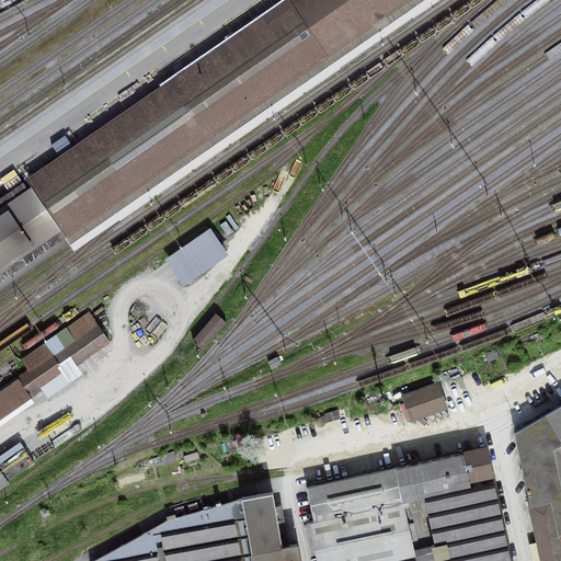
[(290,0),(282,0),(25,178),(31,185),(61,229),(67,236),(329,55),(290,0)]
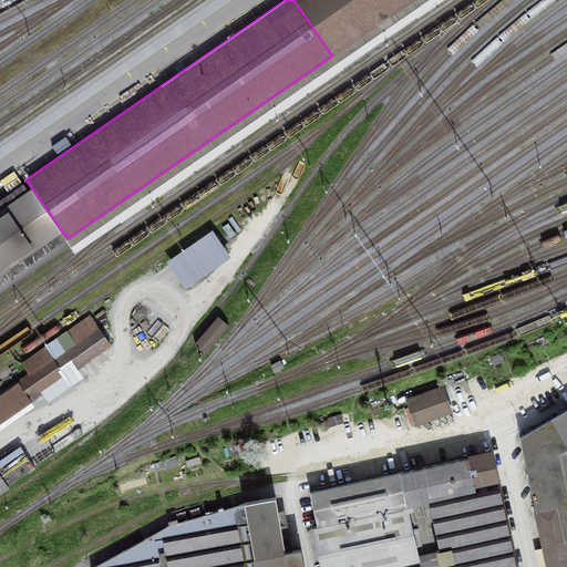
[(436,0),(411,0),(332,55),(68,238),(75,250),(436,0)]
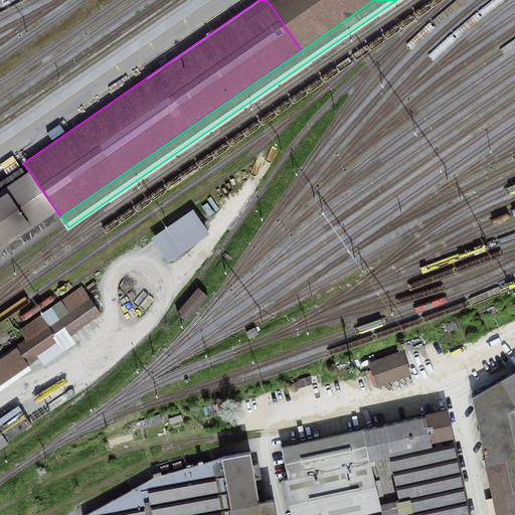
[(267,0),(302,50),(373,0),(267,0)]
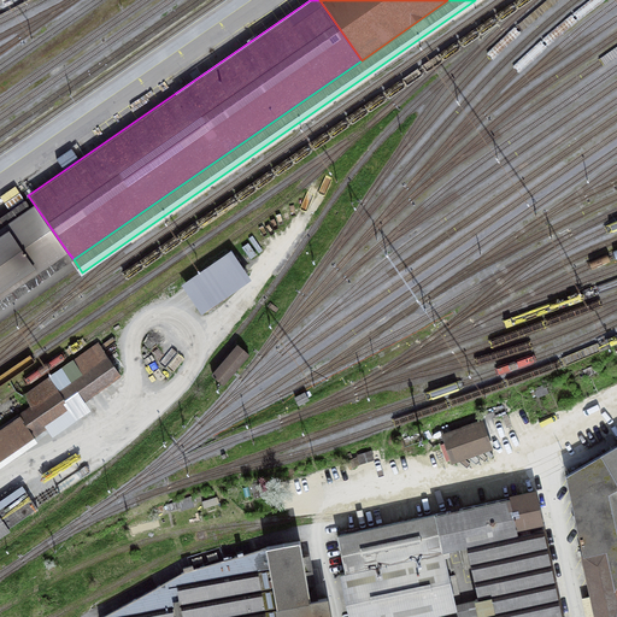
[(0,216),(0,227),(30,206),(25,200),(0,216)]
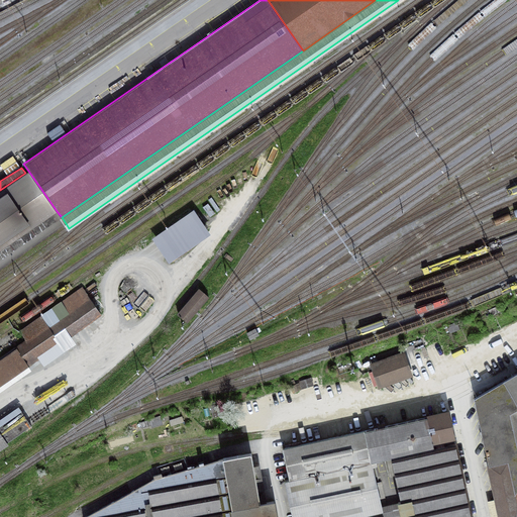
[(25,173),(0,190),(0,249),(57,211),(28,171),(25,173)]
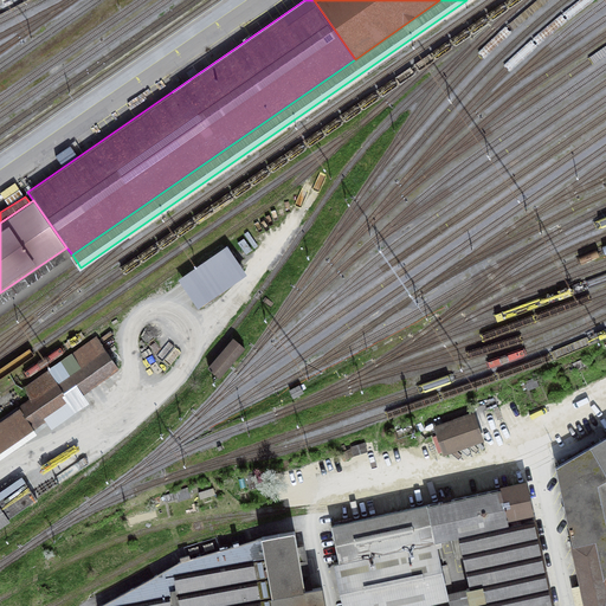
[(179,279),(198,307),(247,274),(227,245),(179,279)]
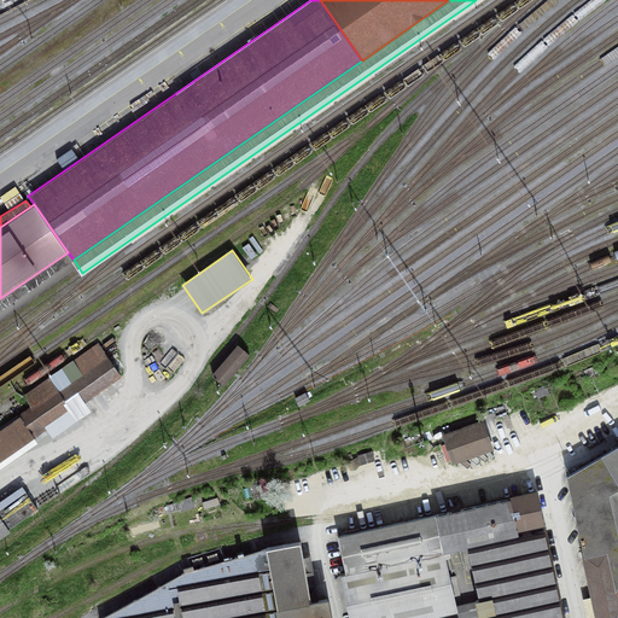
[(68,252),(0,298),(0,309),(74,260),(68,252)]
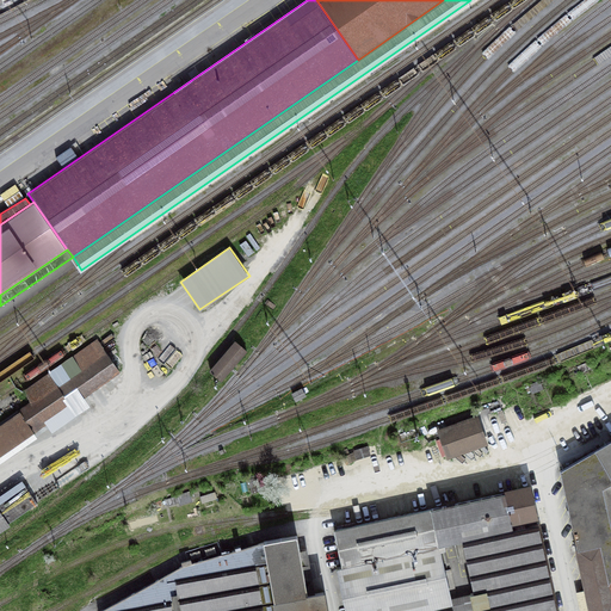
[(98,340),(49,374),(71,405),(119,371),(98,340)]
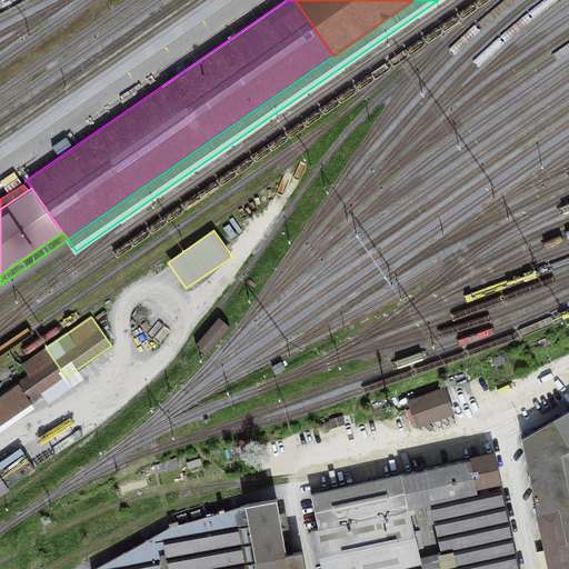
[(219,317),(195,345),(207,355),(230,327),(219,317)]
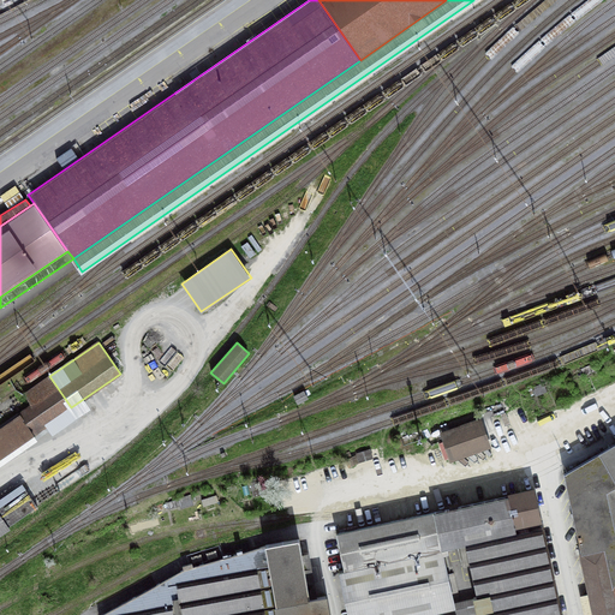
[(31,405),(21,412),(34,433),(71,407),(49,376),(24,393),(31,405)]
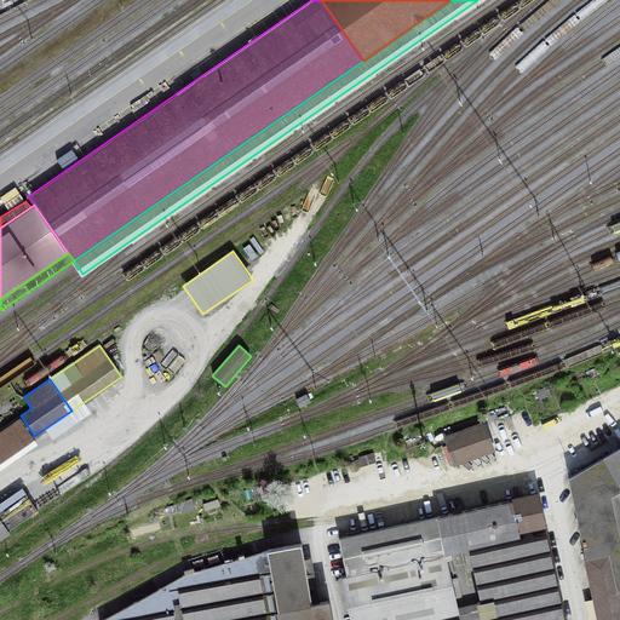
[(0,429),(0,459),(34,436),(21,415),(0,429)]
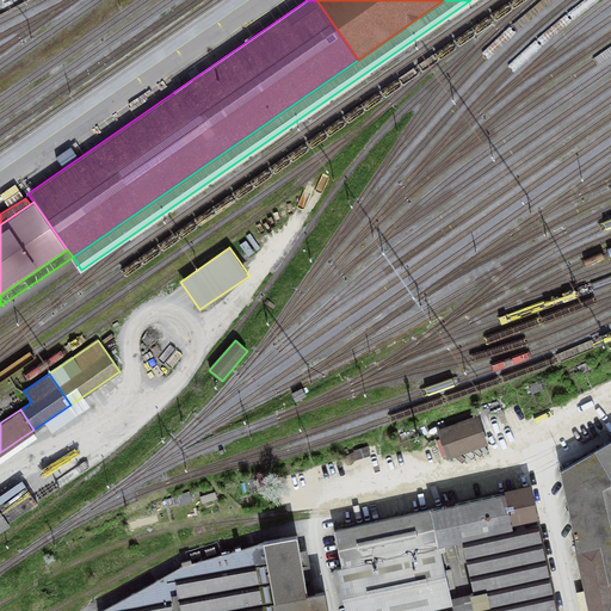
[(476,419),(440,431),(449,456),(485,443),(476,419)]
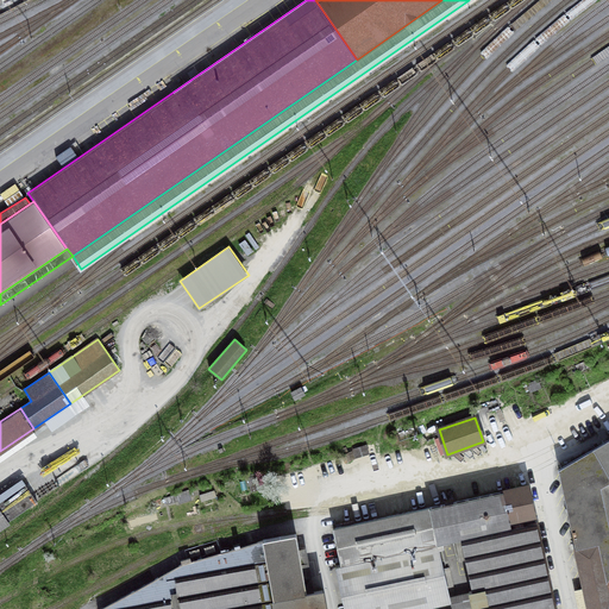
[(608,608),(608,439),(559,469),(588,608),(608,608)]
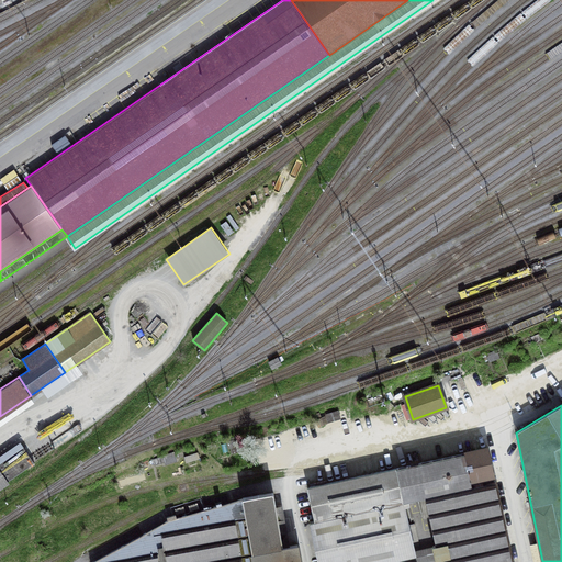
[(464,415),(448,422),(451,428),(468,423),(464,415)]
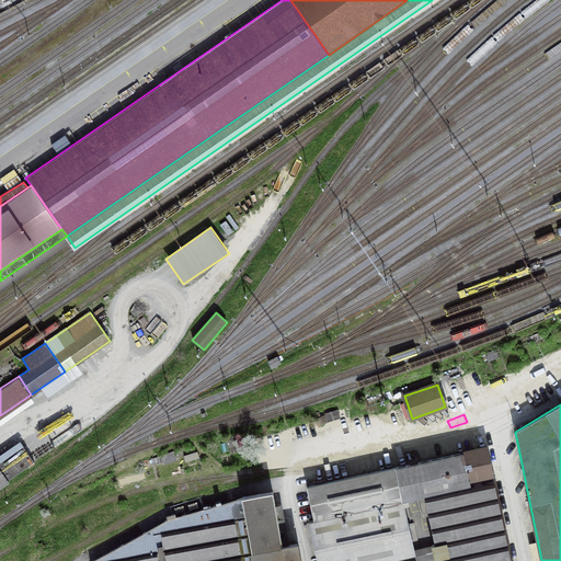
[(23,446),(0,461),(0,471),(7,481),(34,461),(23,446)]
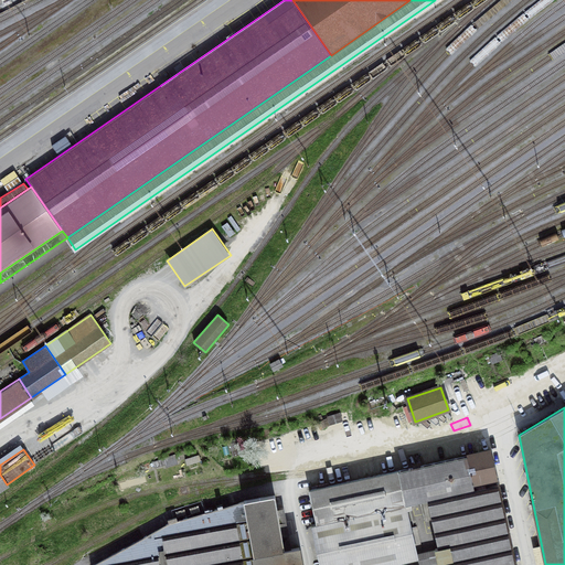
[(514,564),(498,484),(473,489),(472,482),(497,478),(490,450),(309,490),(317,523),(311,524),(320,564),(384,564),(417,558),(405,504),(427,500),(438,548),(435,548),(438,562),(440,562),(440,564),(514,564)]
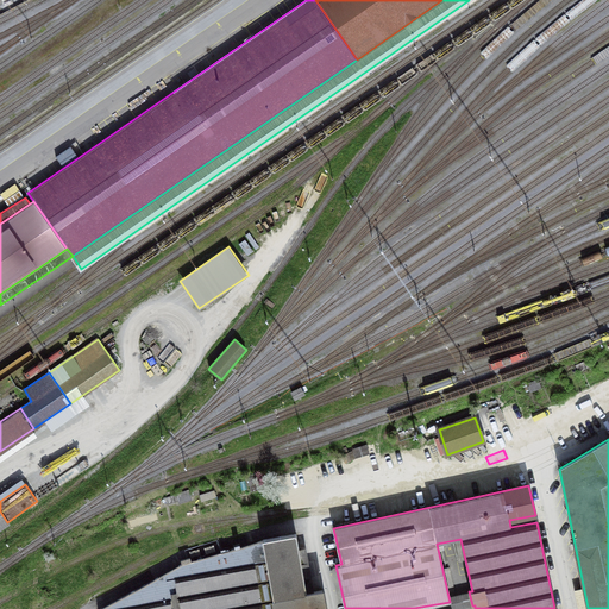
[(326,608),(322,590),(307,592),(307,591),(306,591),(303,579),(305,579),(305,578),(303,578),(299,550),(299,547),(297,547),(296,537),(296,535),(296,534),(296,533),(294,533),(295,535),(281,538),(281,537),(264,540),(190,562),(190,557),(181,560),(181,564),(99,608),(326,608)]
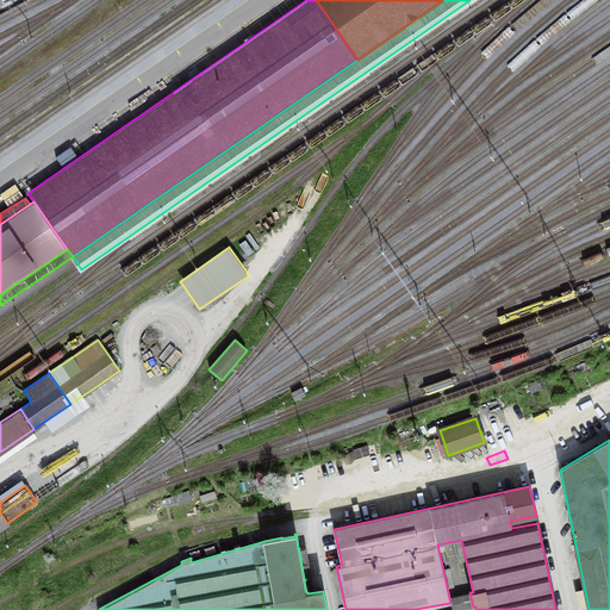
[(466,597),(453,601),(454,608),(467,604),(466,597)]
